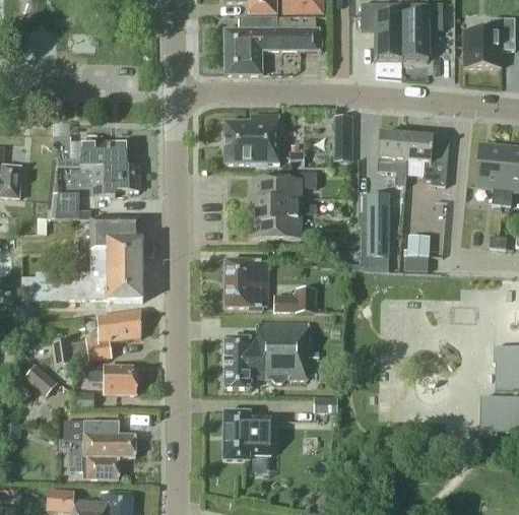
[(273,11),(273,0),(225,0),(249,0),(249,11),(273,11)]
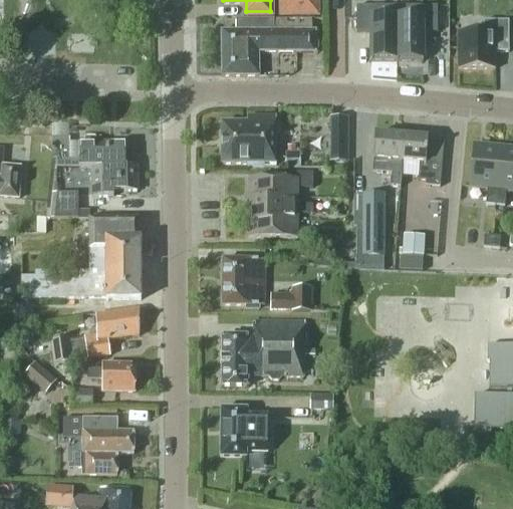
[(310,0),(310,10),(322,10),(322,0),(310,0)]
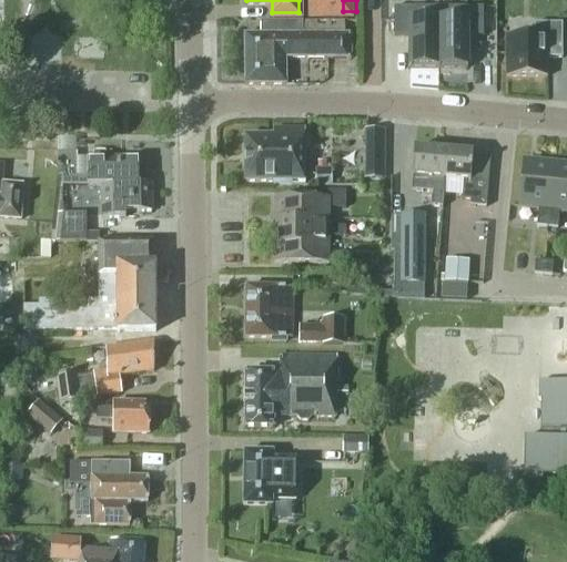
[(395,2),(395,32),(411,32),(411,63),(439,64),(439,2),(395,2)]
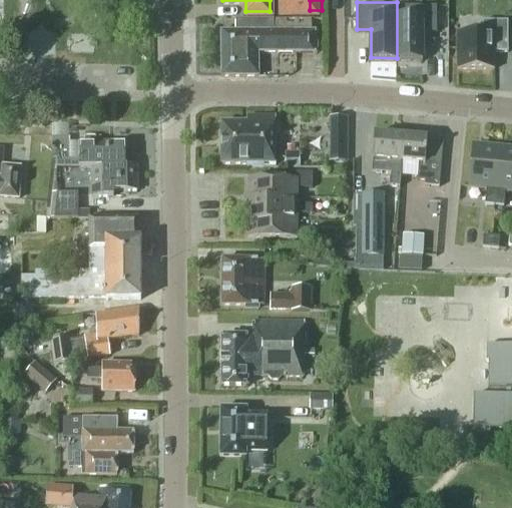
[(397,2),(397,58),(423,58),(423,29),(437,29),(437,2),(397,2)]
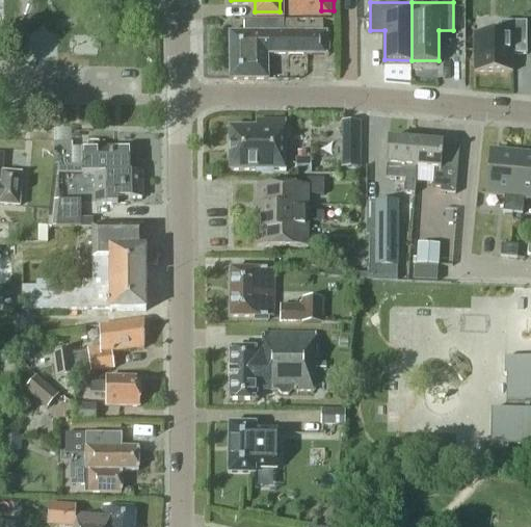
[(245,17),(245,28),(231,28),(231,76),(269,76),(269,51),(332,51),(332,28),(285,28),(284,16),(245,17)]
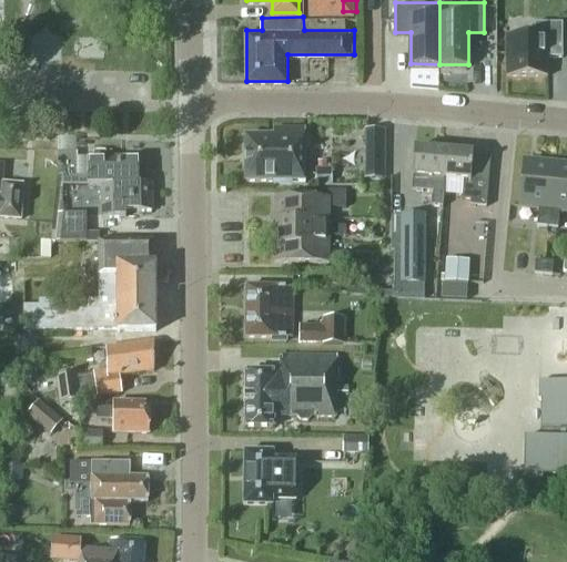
[(506,32),(507,72),(547,72),(547,53),(563,53),(563,18),(534,19),(534,31),(506,32)]
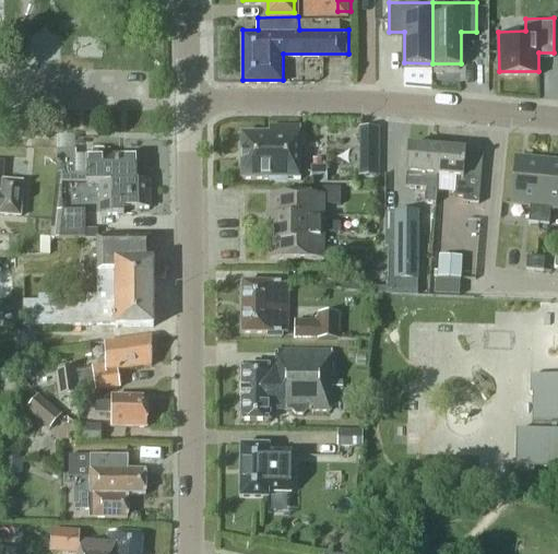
[(242,175),(270,175),(270,179),(301,178),(301,124),(270,124),(270,131),(242,131),(242,175)]
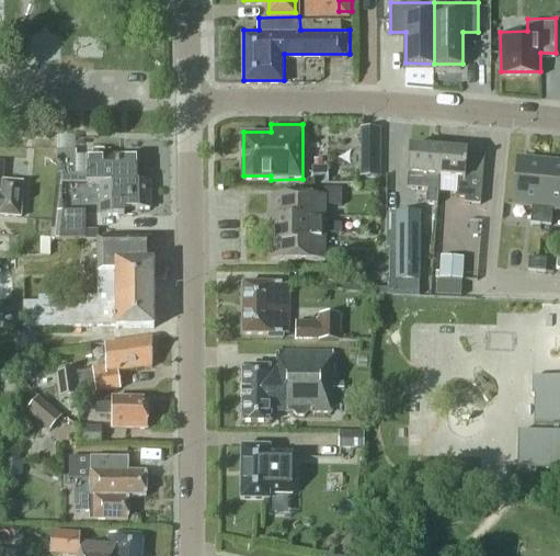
[(440,191),(441,172),(437,172),(440,145),(411,143),(409,170),(425,171),(423,190),(440,191)]
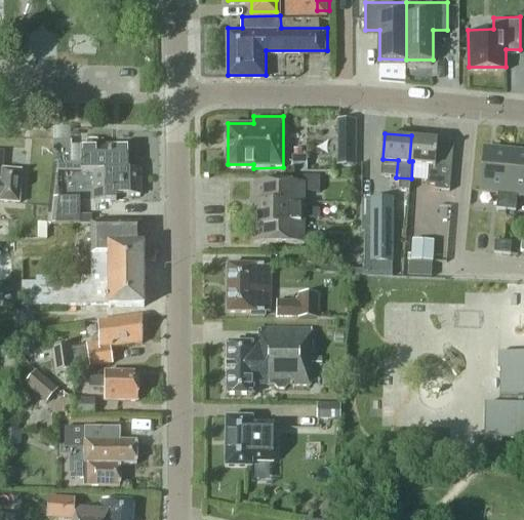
[(54,137),(54,158),(57,159),(57,167),(93,167),(93,169),(129,168),(129,166),(128,142),(104,143),(104,135),(87,135),(87,143),(82,143),(82,159),(71,159),(71,138),(54,137)]
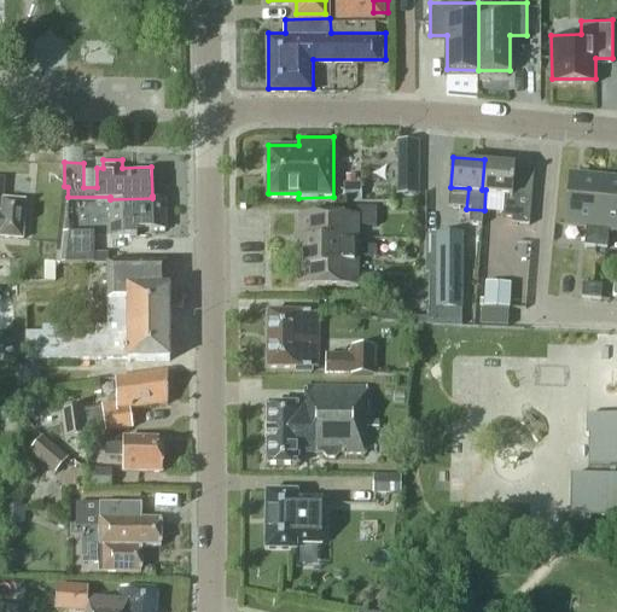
[(516,162),(484,159),(482,190),(485,190),(506,191),(504,211),(514,213),(513,219),(530,221),(535,168),(516,167),(516,162)]
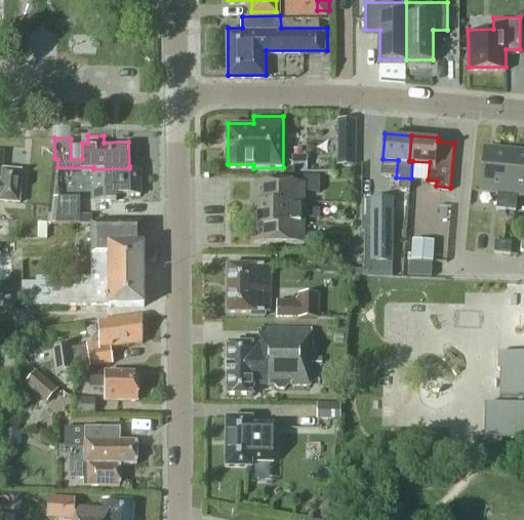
[(497,205),(507,206),(513,148),(484,145),(480,187),(499,189),(497,205)]
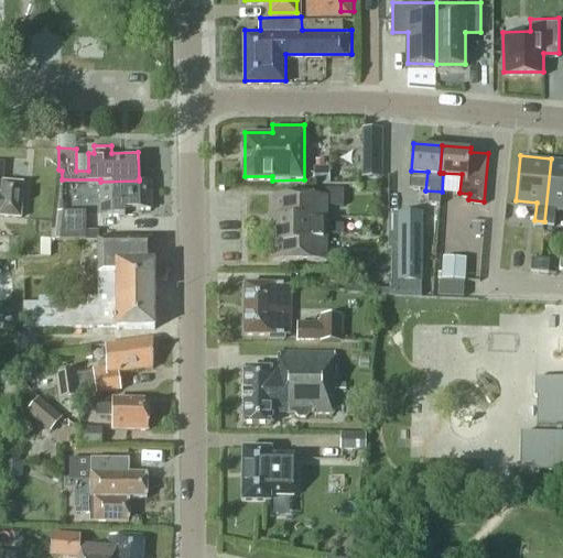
[(0,211),(21,214),(23,179),(3,178),(4,160),(0,159),(0,211)]
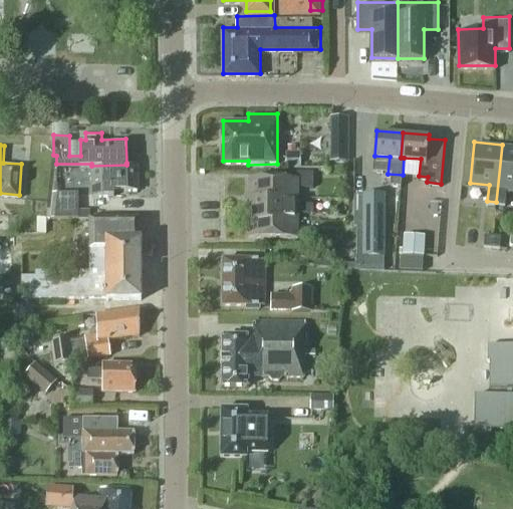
[(506,203),(507,187),(512,187),(512,145),(502,145),(496,202),(506,203)]
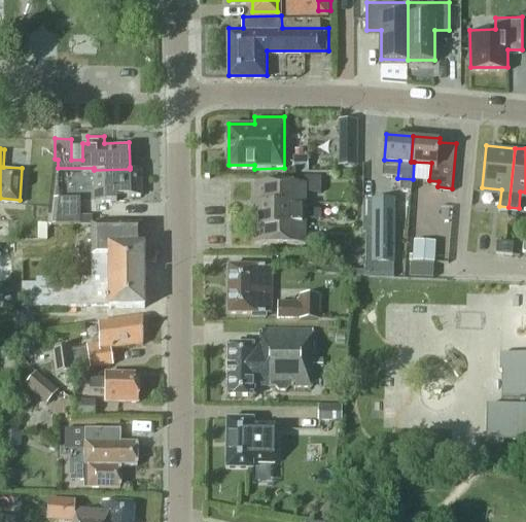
[(308,152),(292,152),(292,169),(308,169),(308,152)]
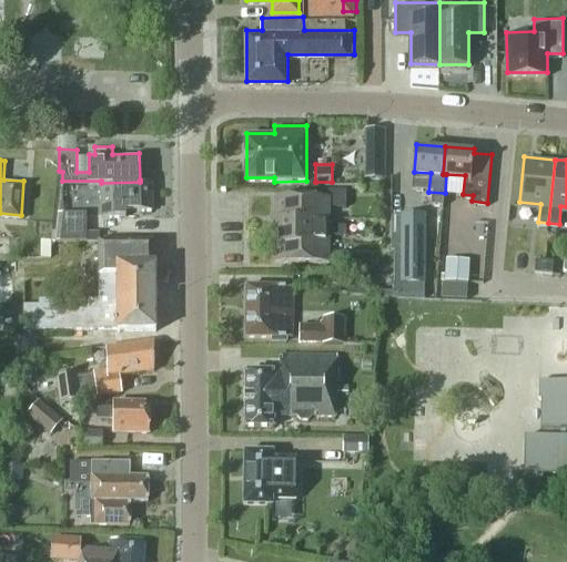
[(151,180),(140,180),(140,182),(101,183),(102,214),(127,214),(127,208),(152,208),(151,180)]
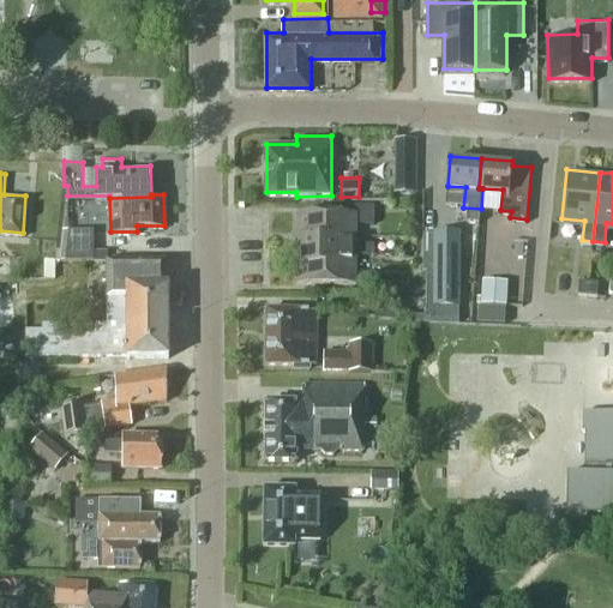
[(298,209),(298,240),(356,240),(358,221),(374,221),(374,202),(355,202),(355,209),(298,209)]
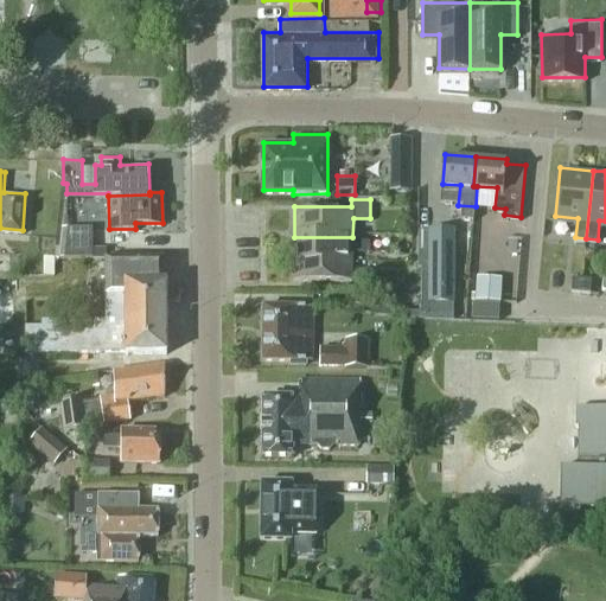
[(93,254),(91,224),(62,224),(57,255),(93,254)]
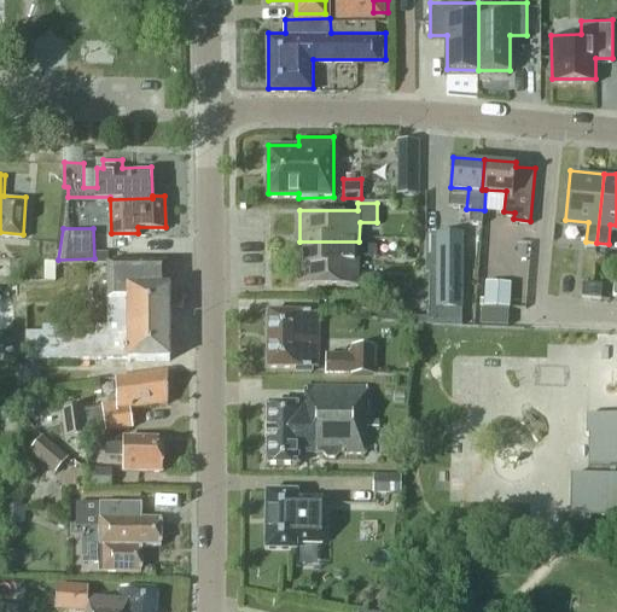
[(435,233),(426,232),(426,270),(429,270),(428,314),(430,314),(430,321),(475,322),(478,264),(461,262),(461,257),(463,229),(435,229),(435,233)]
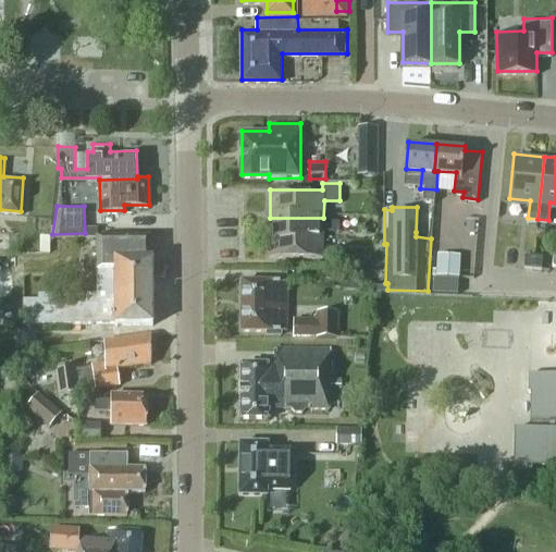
[(340,218),(323,218),(270,218),(270,255),(340,255),(340,245),(323,245),(323,228),(340,229),(340,218)]
